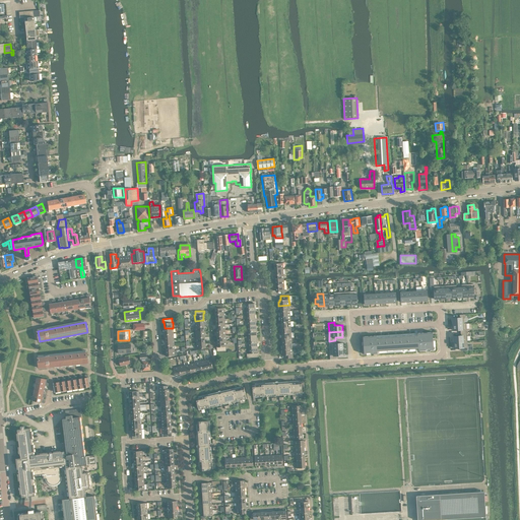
[(376,335),(363,336),(364,354),(377,353),(377,350),(418,348),(418,350),(434,349),(433,332),(417,333),(417,335),(376,337),(376,335)]
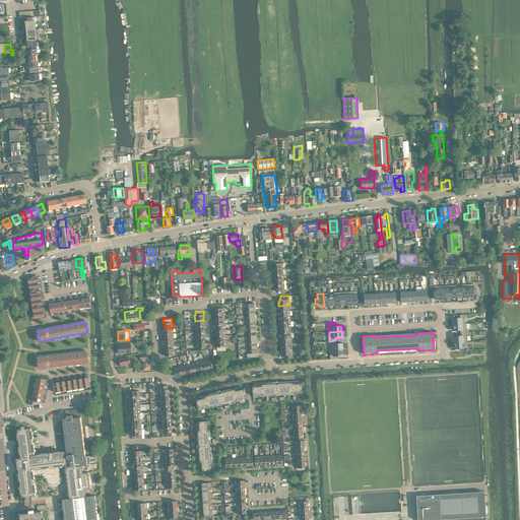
[(335,340),(329,341),(330,349),(343,349),(343,343),(335,343),(335,340)]
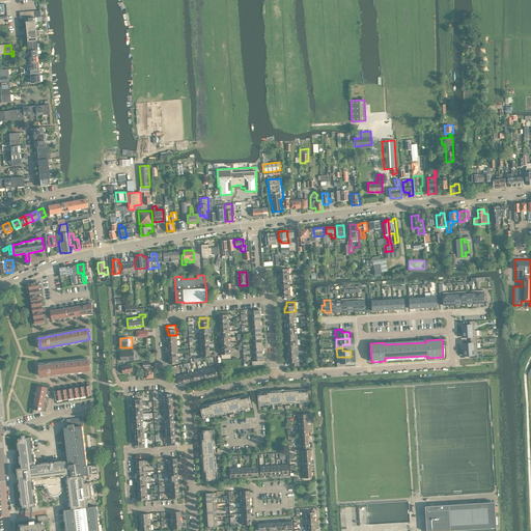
[(231,354),(230,348),(222,348),(222,356),(221,356),(222,359),(230,358),(230,354),(231,354)]
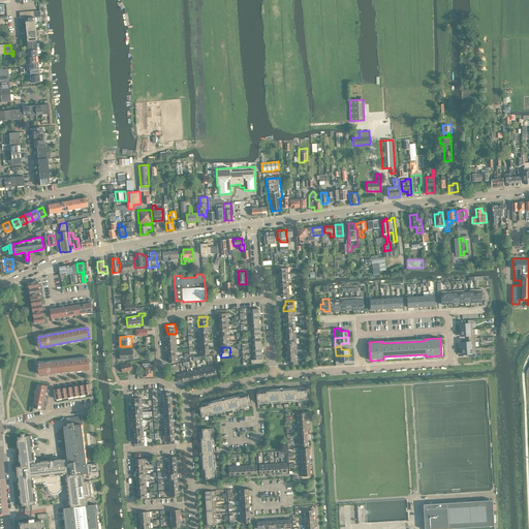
[(132,350),(120,351),(121,360),(133,359),(132,350)]
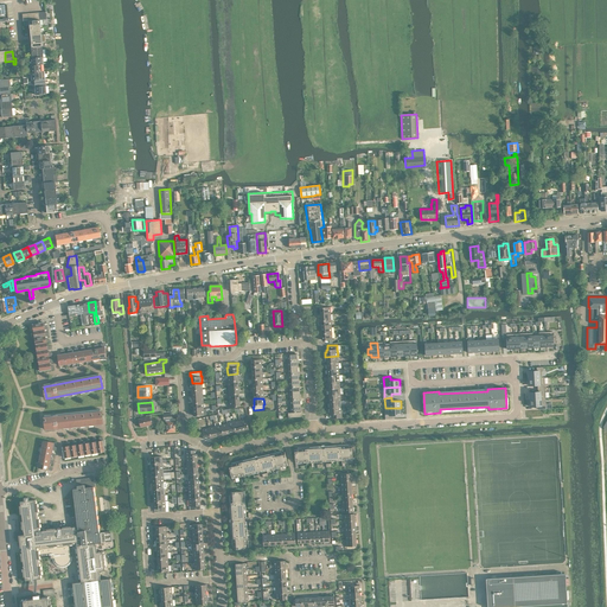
[(301,414),(301,409),(301,406),(291,407),(291,413),(288,413),(288,417),(302,416),(302,414),(301,414)]
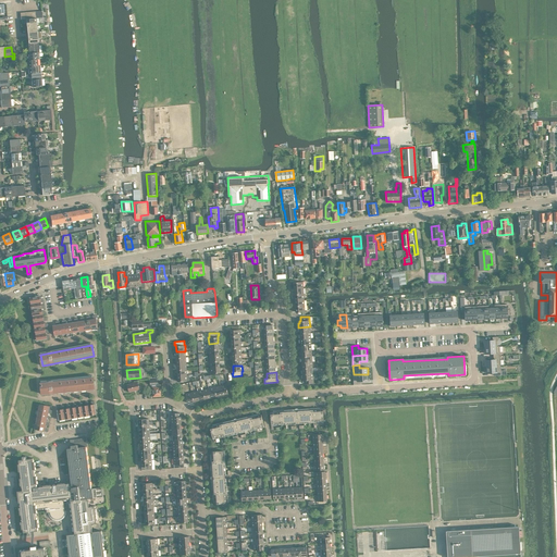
[(313,383),(313,376),(313,373),(301,374),(301,379),(302,379),(302,380),(305,380),(305,384),(313,383)]
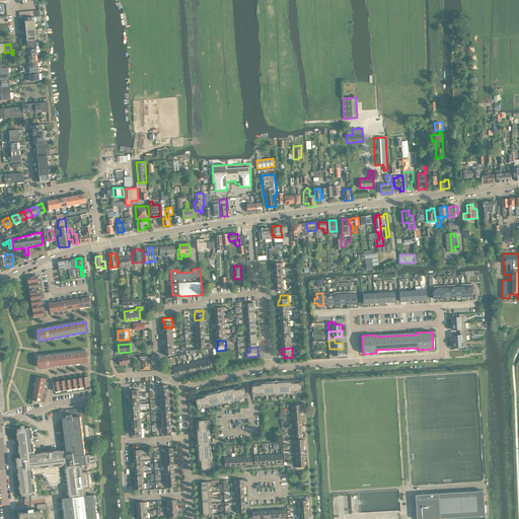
[(343,349),(329,349),(329,358),(336,358),(336,355),(344,354),(343,349)]
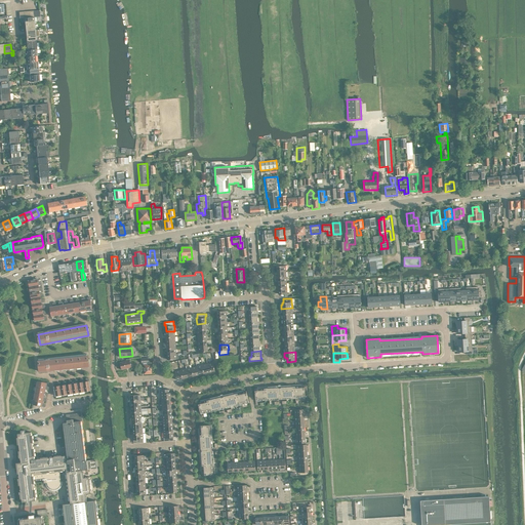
[(40,372),(77,368),(88,366),(87,356),(38,361),(40,372)]
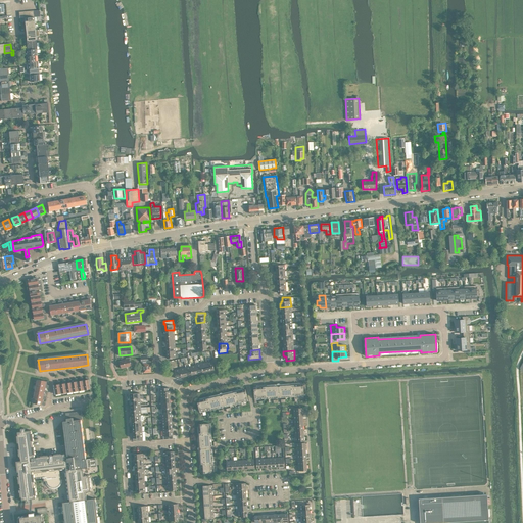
[(130,359),(120,361),(121,368),(131,366),(130,359)]
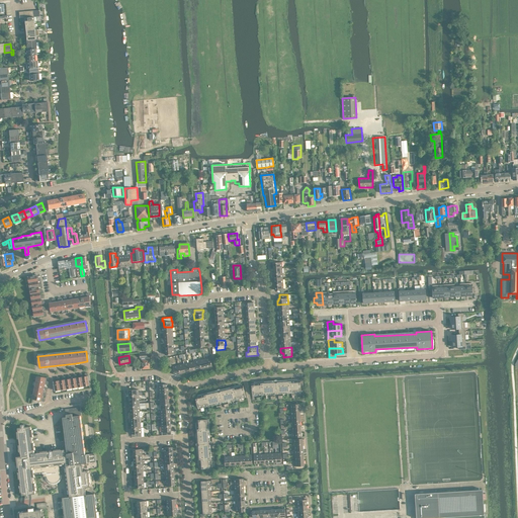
[(87,372),(85,373),(85,376),(82,376),(82,373),(79,374),(80,377),(76,377),(76,374),(74,375),(74,378),(71,378),(70,375),(68,375),(68,379),(65,379),(65,376),(62,376),(63,380),(60,380),(59,377),(57,377),(57,380),(54,381),(55,391),(89,384),(87,372)]
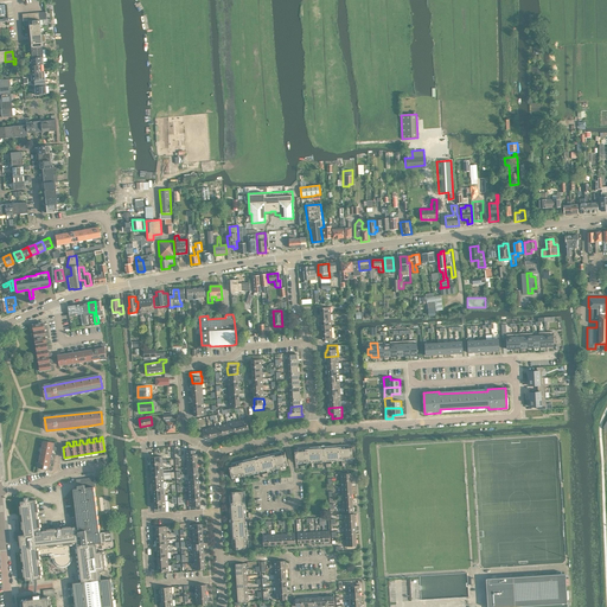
[(56,451),(57,448),(52,447),(53,442),(43,441),(42,447),(52,449),(56,451)]
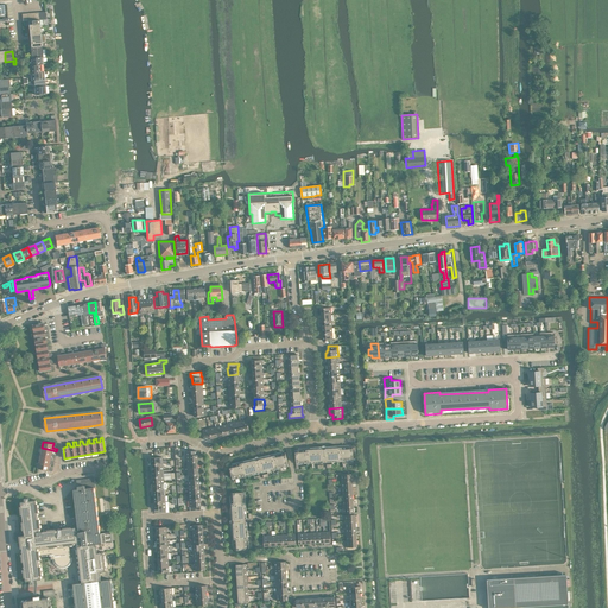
[(295,450),(296,462),(353,458),(353,457),(353,447),(295,450)]
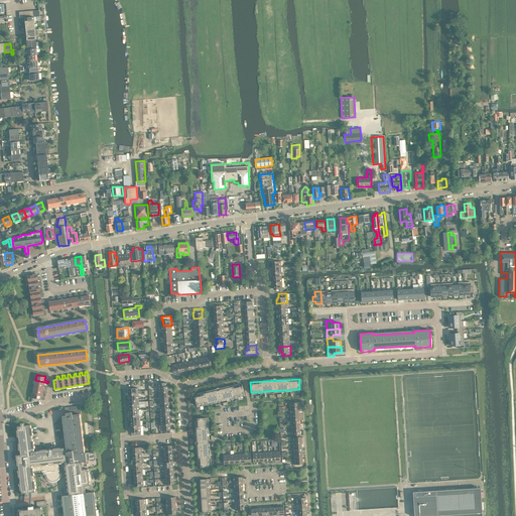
[(46,389),(47,386),(43,386),(44,382),(35,380),(34,386),(43,388),(46,389)]
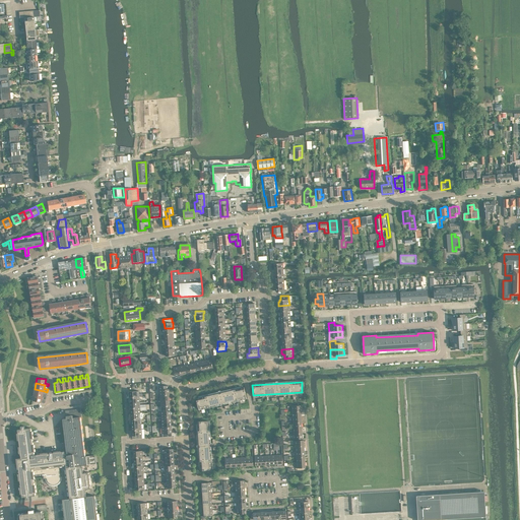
[(159,386),(159,392),(159,395),(170,394),(169,389),(169,385),(159,386)]
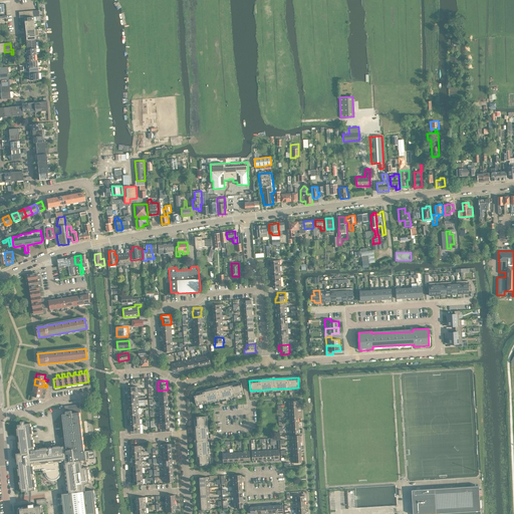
[(243,393),(241,382),(194,394),(196,404),(243,393)]
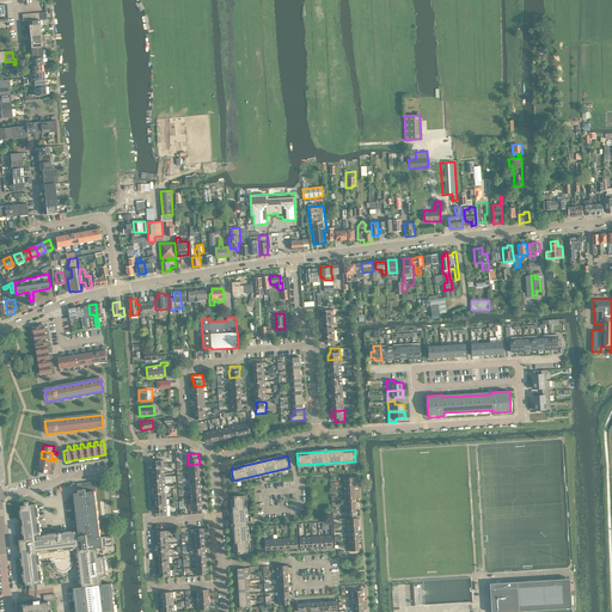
[(54,467),(54,465),(50,464),(51,460),(41,458),(40,465),(50,466),(54,467)]
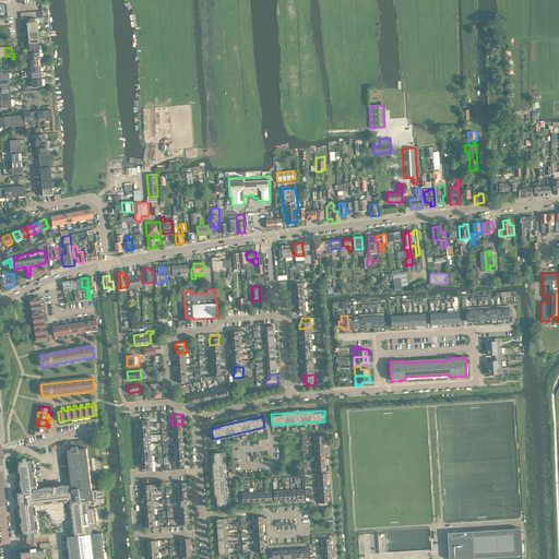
[(48,433),(48,430),(45,430),(46,426),(36,425),(35,430),(48,433)]
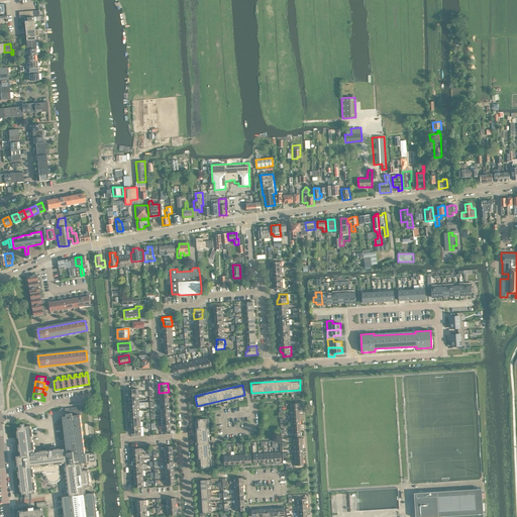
[(21,426),(17,427),(20,453),(21,456),(17,456),(18,462),(21,494),(25,494),(25,497),(29,496),(29,494),(35,493),(32,473),(35,473),(42,472),(43,476),(45,476),(46,477),(46,478),(46,479),(47,480),(48,480),(48,481),(49,481),(49,482),(50,482),(52,482),(53,482),(54,482),(55,482),(56,482),(57,482),(57,481),(58,481),(59,480),(59,479),(60,479),(60,478),(60,477),(61,476),(61,475),(61,474),(60,470),(60,466),(63,466),(63,461),(65,460),(66,464),(66,469),(68,488),(69,493),(72,492),(80,491),(84,491),(84,487),(90,486),(88,470),(82,471),(81,462),(91,461),(95,461),(94,452),(85,453),(80,415),(81,414),(80,406),(69,408),(69,410),(67,411),(67,413),(66,413),(66,416),(62,416),(65,439),(66,443),(63,444),(64,448),(61,449),(61,448),(57,448),(43,450),(40,450),(40,451),(34,452),(32,443),(31,427),(30,427),(30,425),(24,426),(24,423),(20,424),(21,426)]
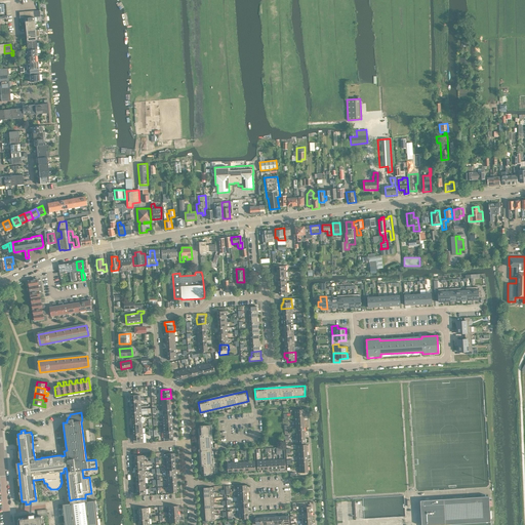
[(199,426),(201,455),(203,475),(213,475),(210,425),(199,426)]
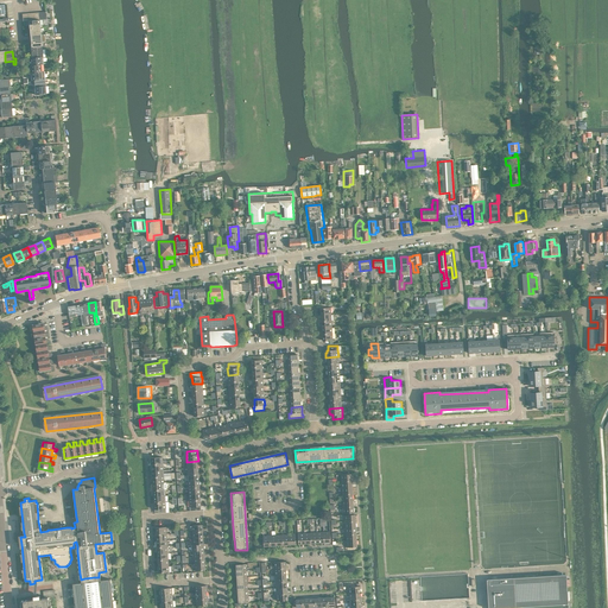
[(190,511),(200,511),(200,506),(201,506),(201,500),(189,500),(190,511)]
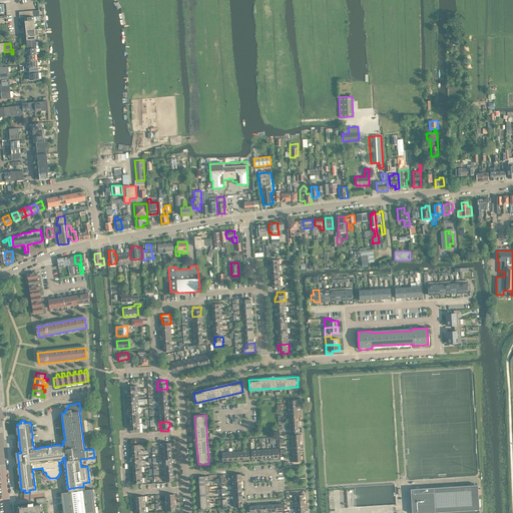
[(140,433),(140,429),(139,424),(130,424),(130,430),(131,433),(140,433)]
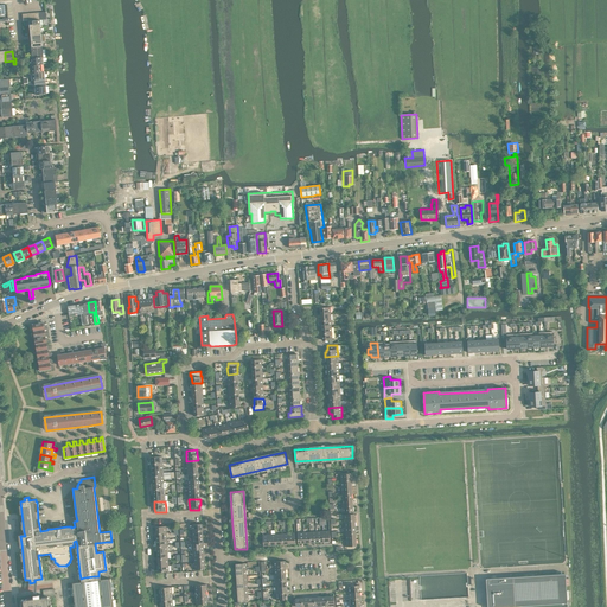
[(566,573),(486,577),(489,606),(567,602),(566,573)]
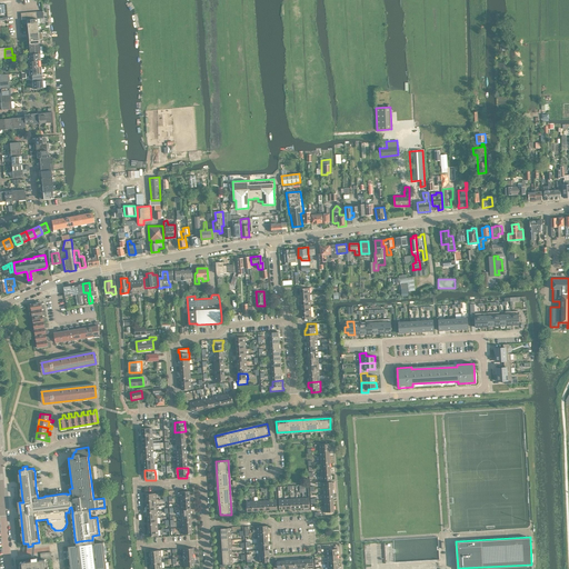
[(32,560),(20,562),(20,568),(107,568),(103,542),(88,543),(88,540),(79,541),(76,542),(76,543),(76,546),(68,547),(70,568),(48,568),(49,567),(46,567),(46,559),(40,560),(38,560),(38,557),(31,558),(32,560)]
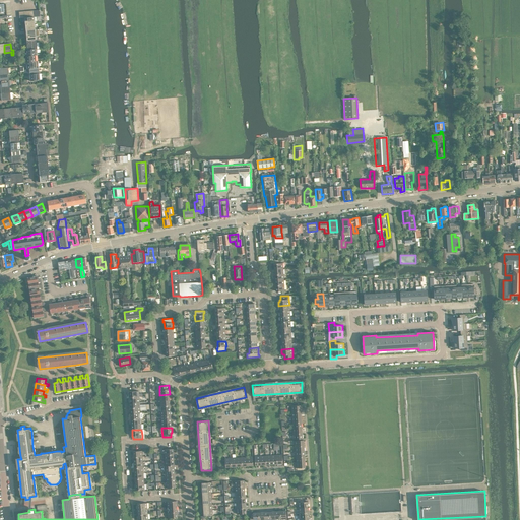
[(308,507),(308,501),(307,501),(307,499),(305,500),(305,502),(297,502),(297,505),(299,504),(299,508),(308,507)]
